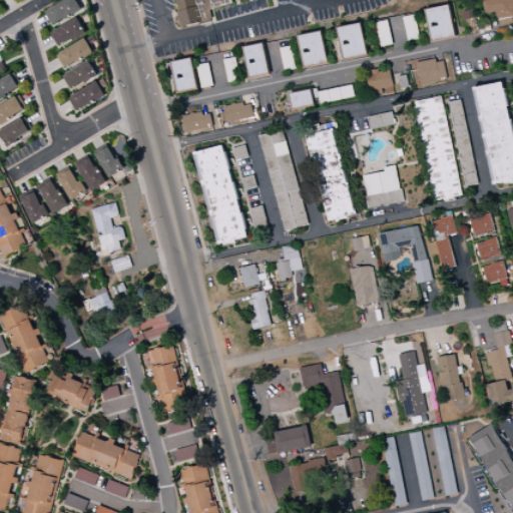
[(75,0),(67,0),(44,13),(52,27),(81,10),(75,0)]
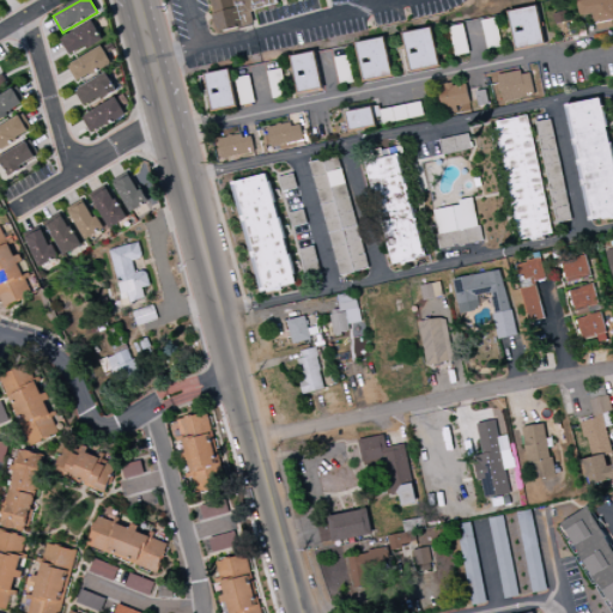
[(208,0),(216,34),(253,26),(250,13),(236,8),(235,1),(241,0),(262,7),(278,4),(277,0),(208,0)]
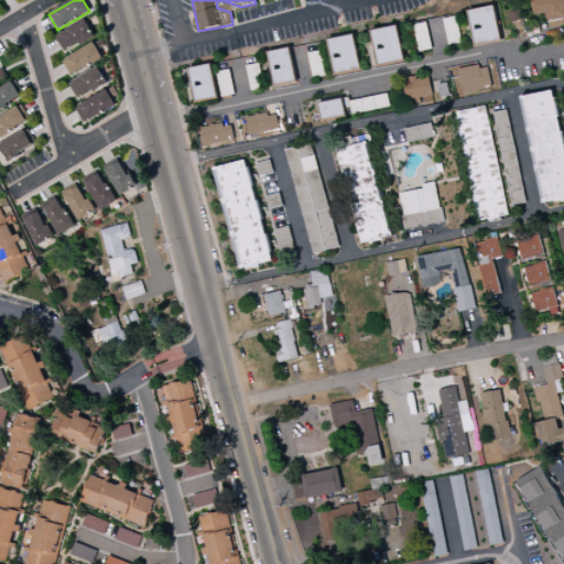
[(563,0),(542,0),(530,2),(533,15),(544,13),(548,25),(563,21),(563,0)]
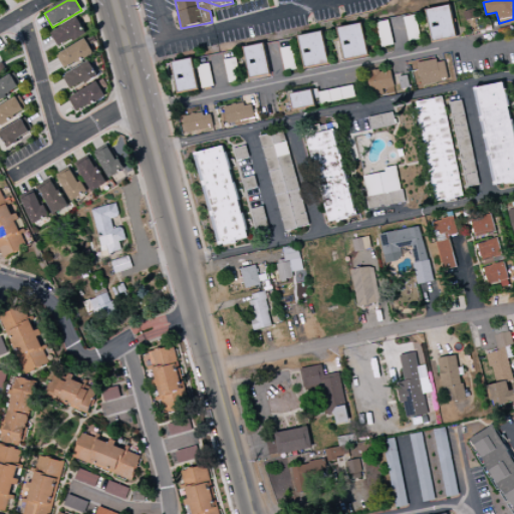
[(433,42),(456,37),(449,5),(426,10),(433,42)]
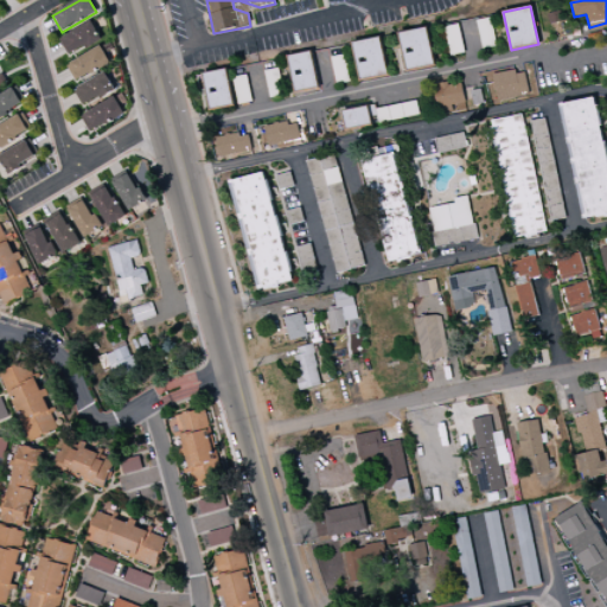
[(66,56),(101,42),(93,23),(58,37),(66,56)]
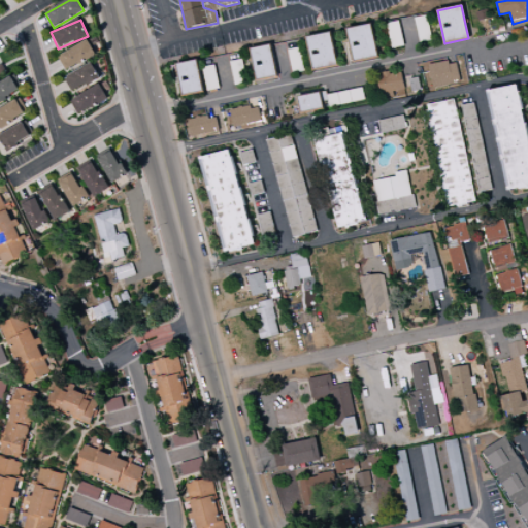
[(347,29),(354,63),(378,58),(371,24),(347,29)]
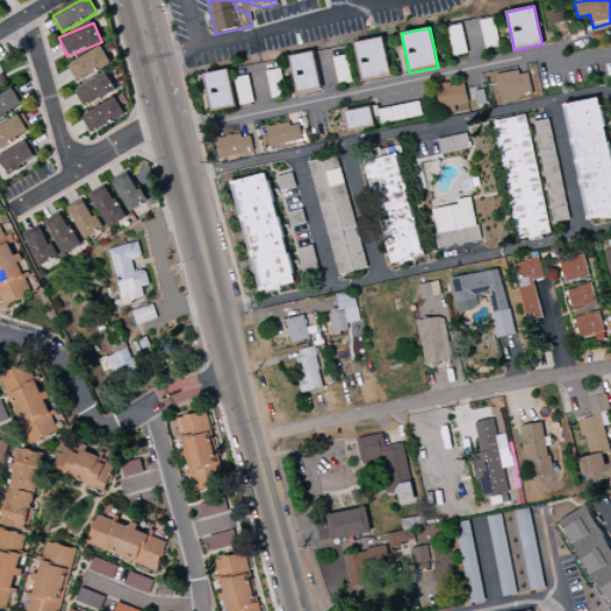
[(357,42),(360,80),(388,78),(384,38),(357,42)]
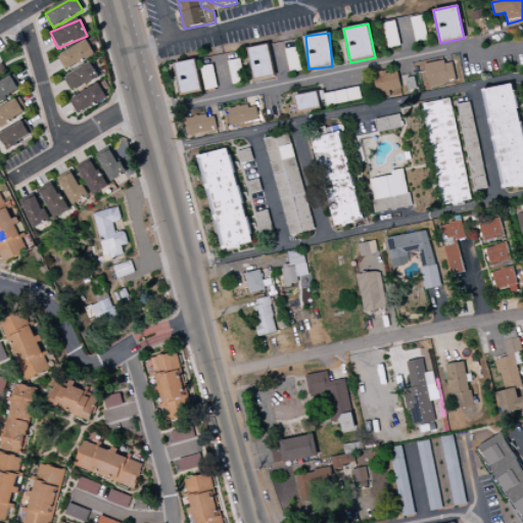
[(65,72),(95,54),(87,40),(57,56),(65,72)]
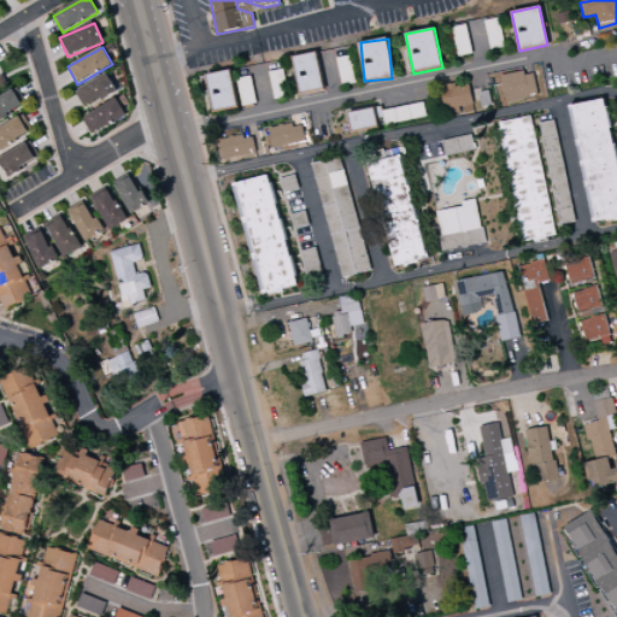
[(292,58),(300,95),(324,90),(315,52),(292,58)]
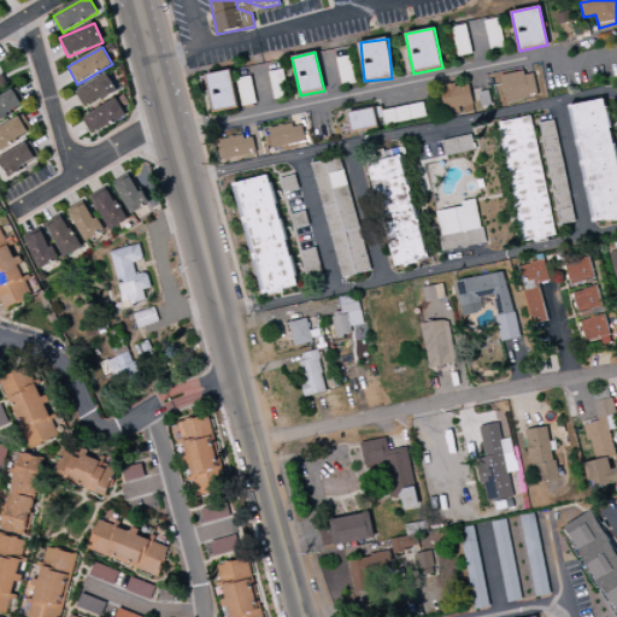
[(494,86),(498,105),(538,97),(533,70),(500,77),(501,84),(494,86)]
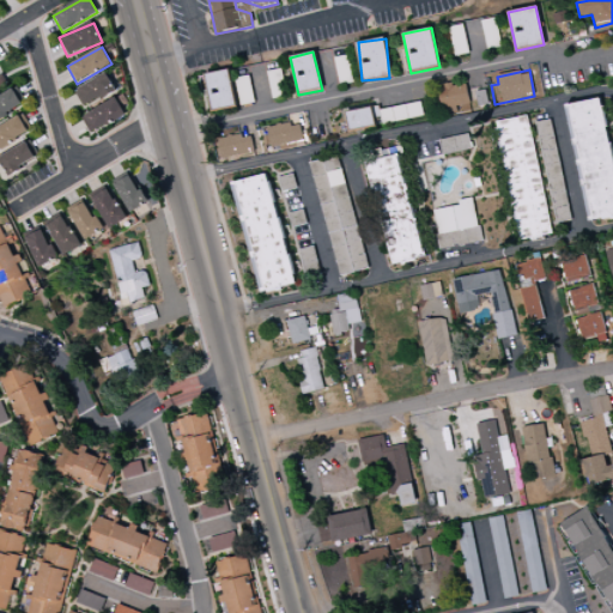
[(205,74),(212,111),(236,108),(229,71),(205,74)]
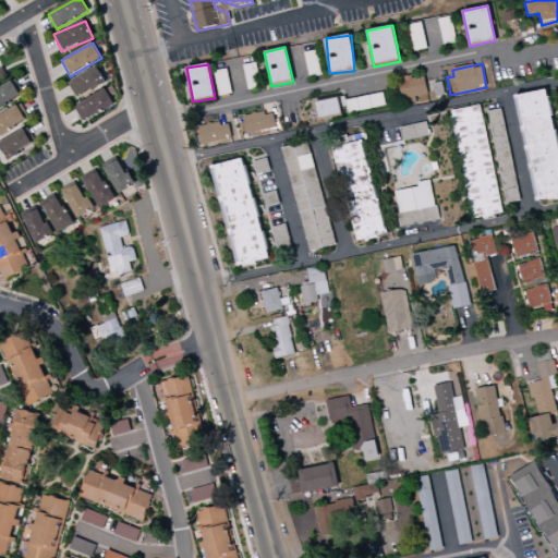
[(105,83),(98,67),(68,81),(75,97),(105,83)]
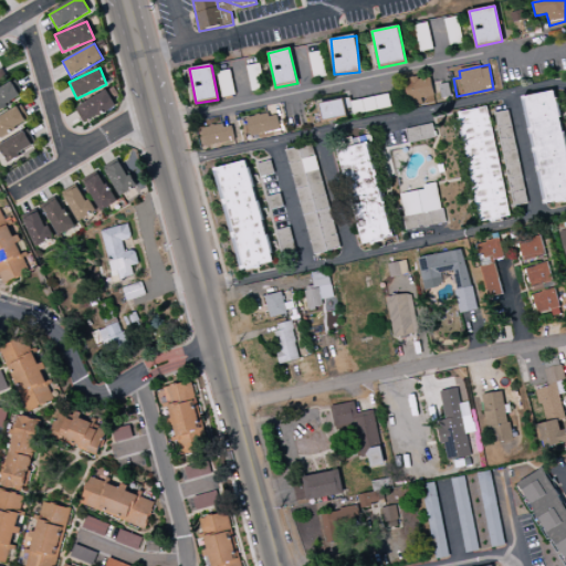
[(408,105),(431,102),(427,76),(405,80),(408,105)]
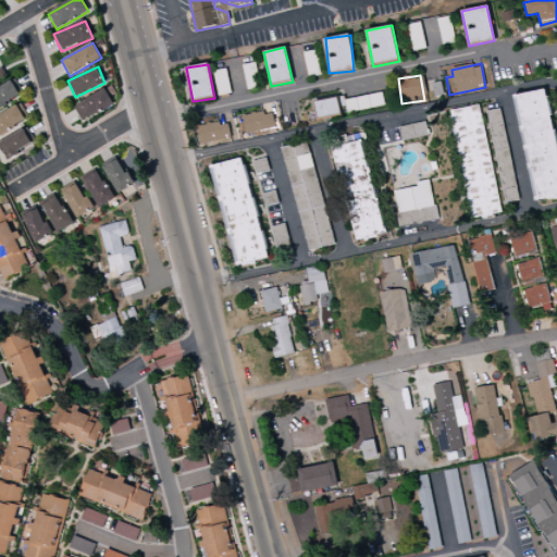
[(114,107),(107,89),(74,104),(82,122),(114,107)]
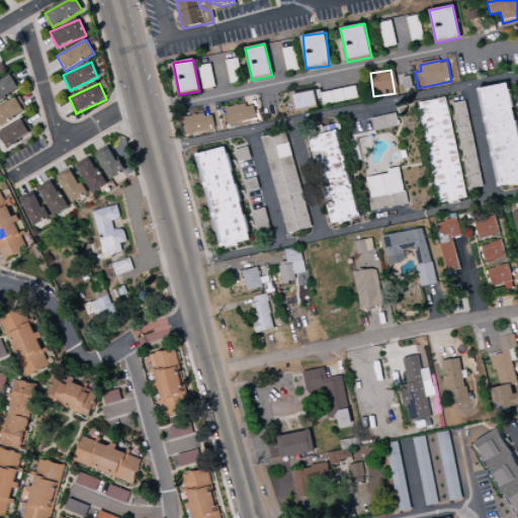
[(479,89),(497,187),(517,183),(517,136),(509,83),(479,89)]
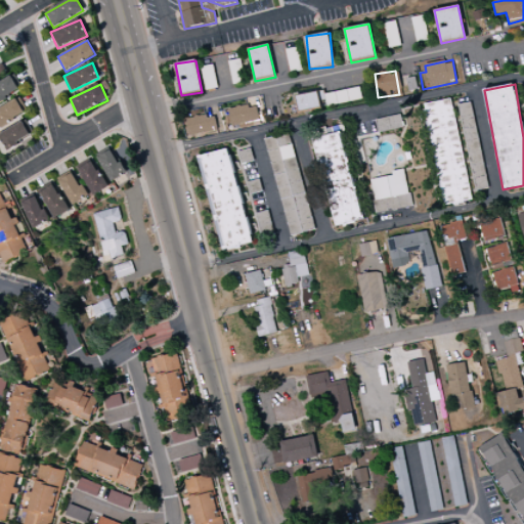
[(296,96),(298,111),(361,101),(359,87),(296,96)]
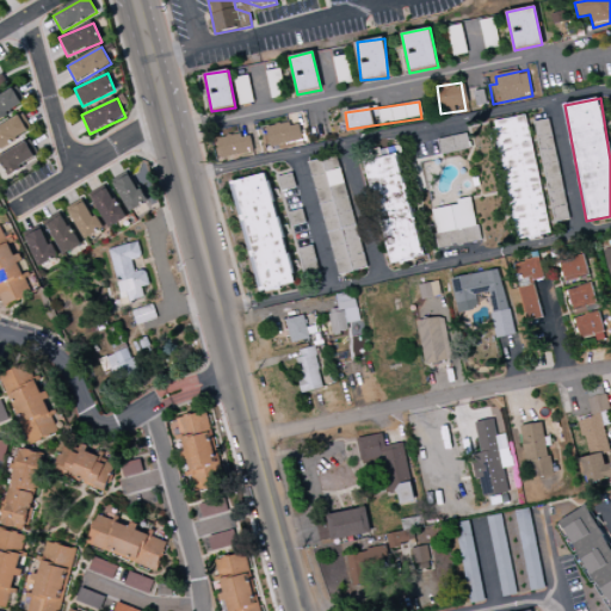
[(0,124),(0,139),(2,146),(31,134),(23,115),(0,124)]
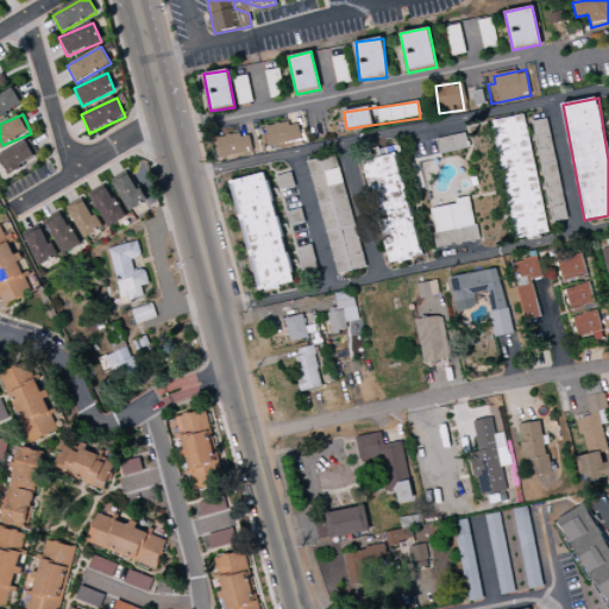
[(493,120),(515,239),(547,233),(525,114),(493,120)]
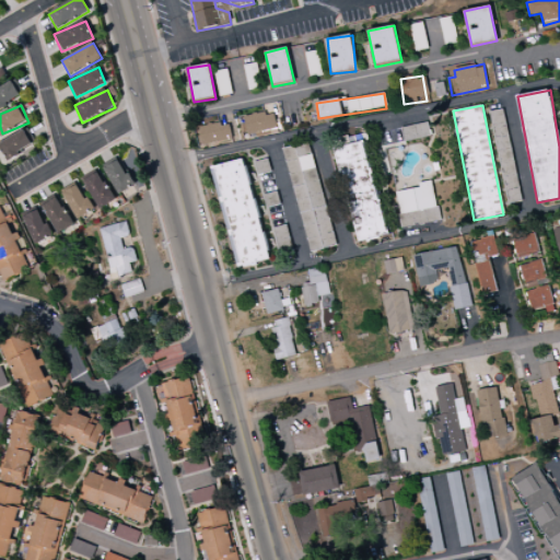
[(490,112),(505,205),(520,202),(504,109),(490,112)]
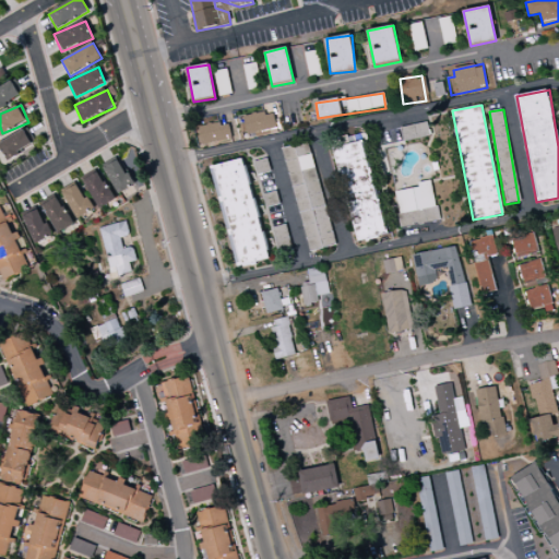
[(276,134),(274,113),(241,116),(242,134),(254,133),(254,137),(276,134)]
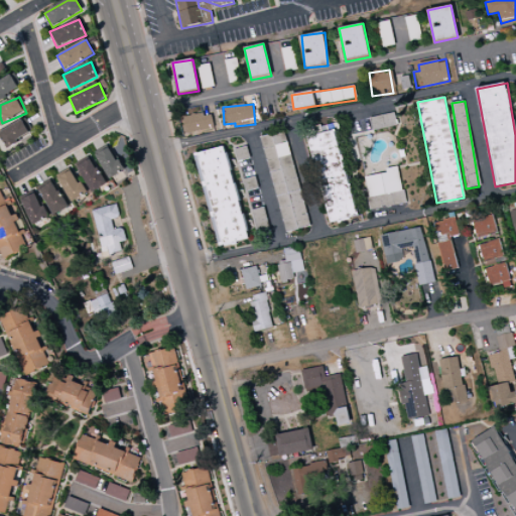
[(211,113),(183,117),(185,133),(214,129),(211,113)]
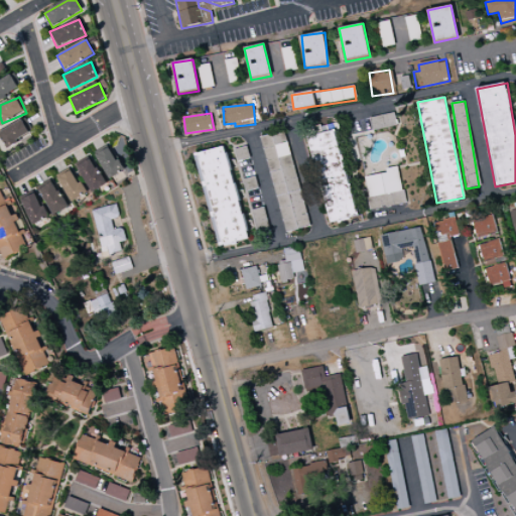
[(372,130),(396,125),(394,113),(370,118),(372,130)]
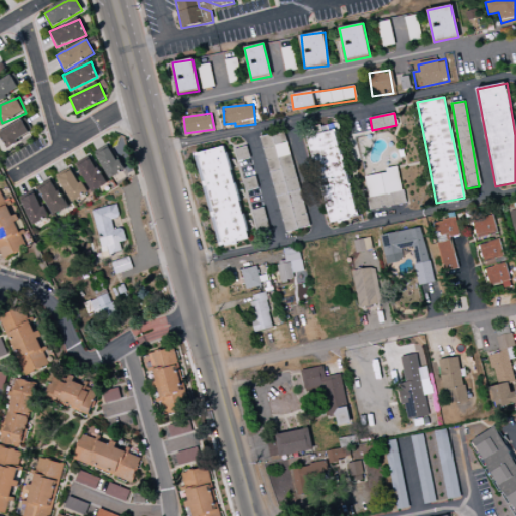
[(32,135),(25,119),(0,130),(0,135),(5,147),(32,135)]
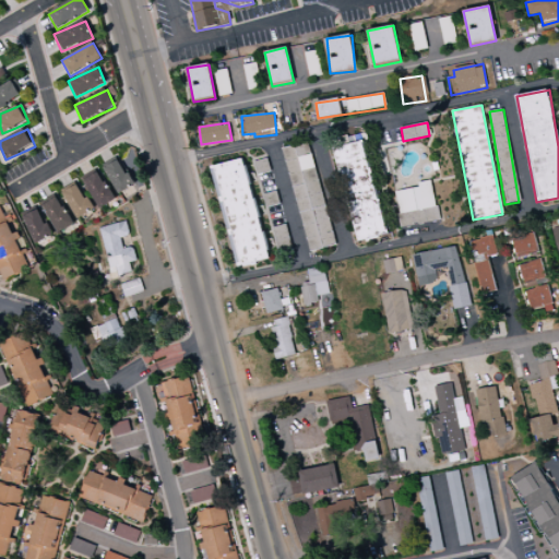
[(356,242),(385,236),(365,141),(335,146),(356,242)]
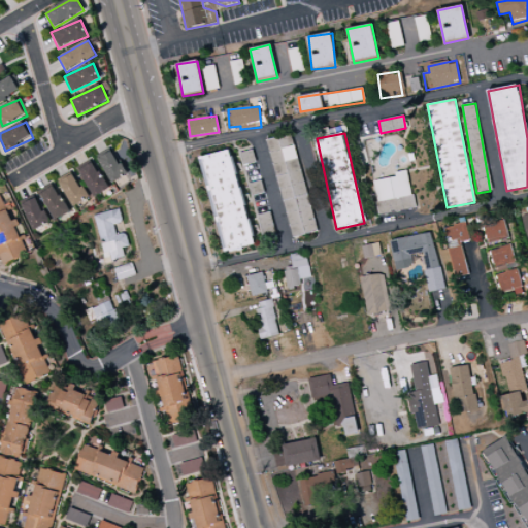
[(290,238),(316,232),(293,134),(267,140),(290,238)]
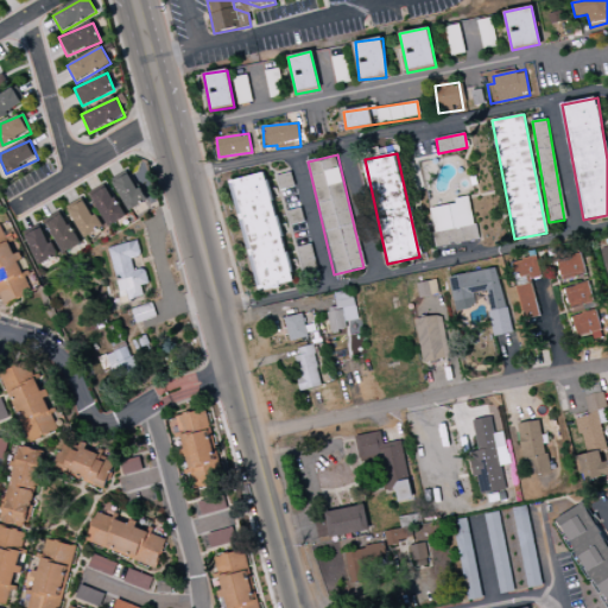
[(154,198),(139,171),(132,175),(131,173),(113,184),(130,213),(154,198)]
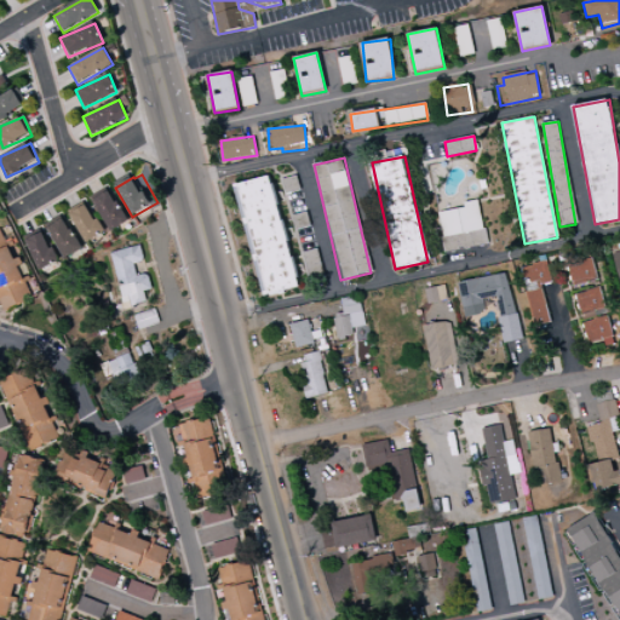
[(240,183),(259,297),(296,291),(276,177),(240,183)]
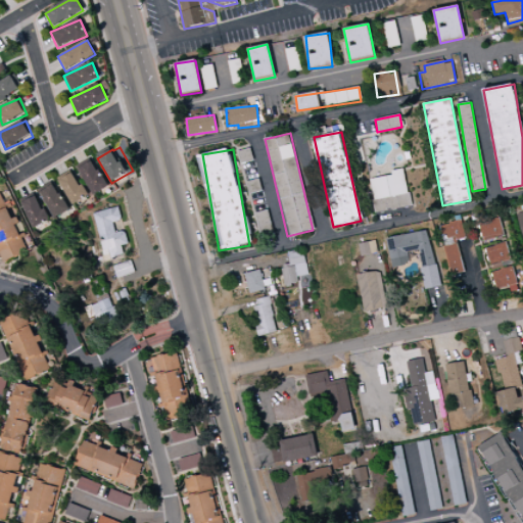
[(79,168),(90,195),(106,189),(95,161),(79,168)]
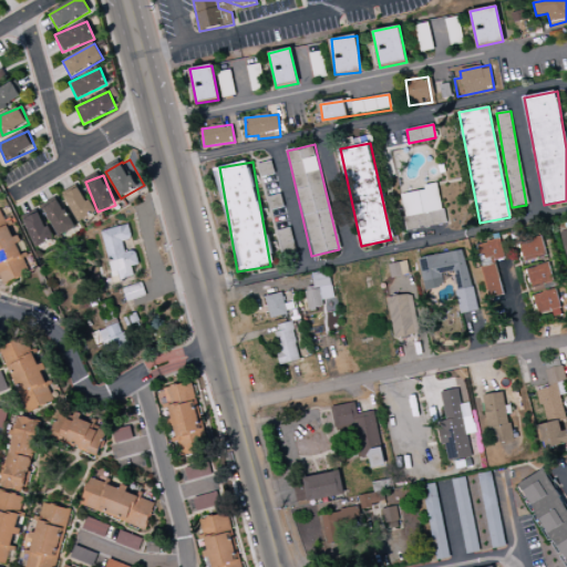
[(444,224),(437,183),(424,185),(425,191),(401,195),(408,230),(444,224)]
